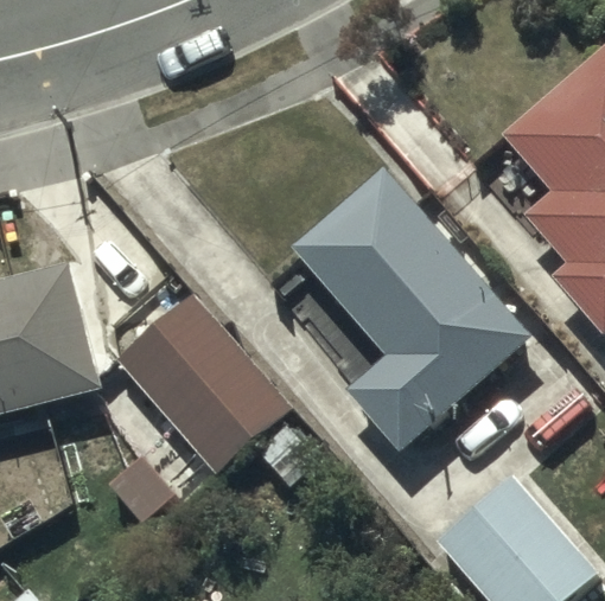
[(604,334),(604,42),(501,133),(556,196),(528,221),(567,266),(554,276),(604,336),(604,334)]
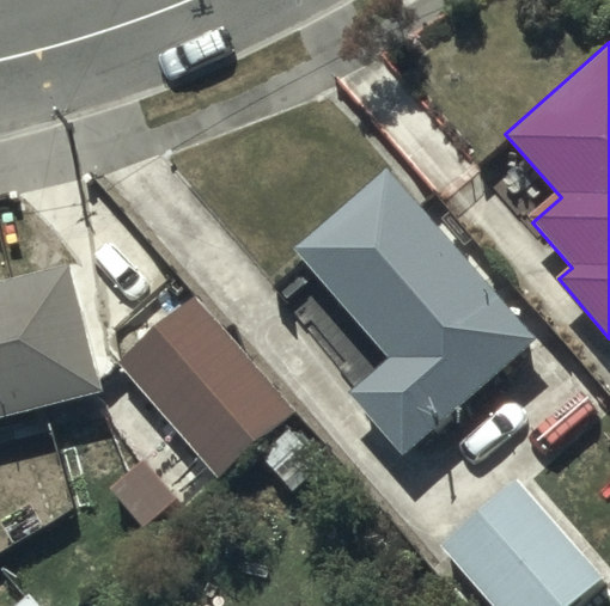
[(389,170),(296,252),(388,359),(348,393),(403,457),(537,341),(389,170)]
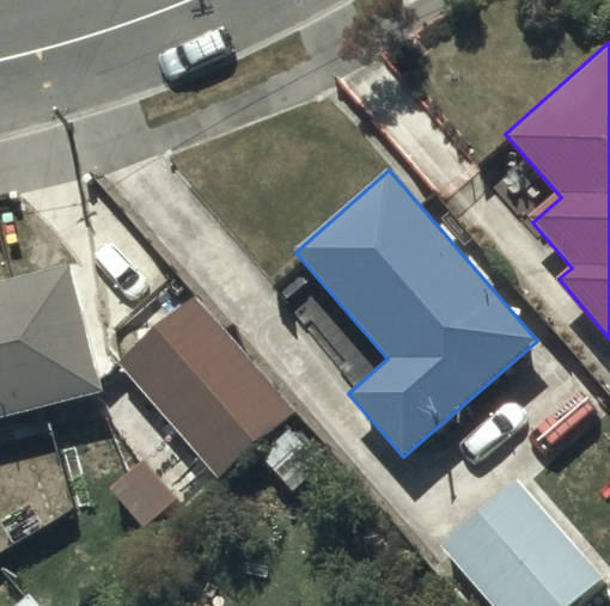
[(0,418),(101,391),(65,268),(0,286),(0,418)]
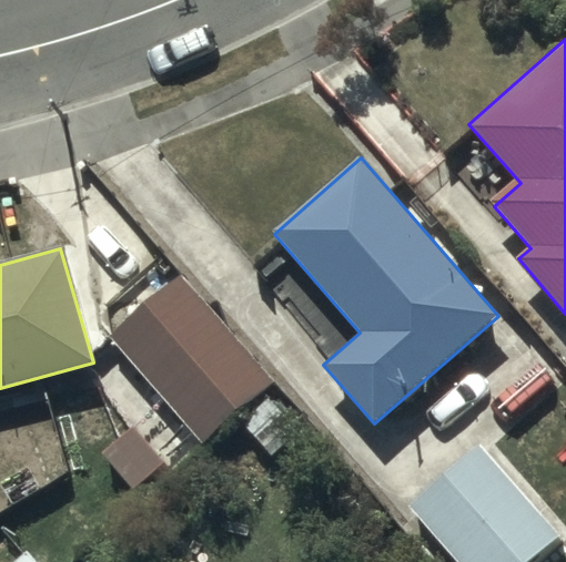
[(179,274),(109,337),(201,445),(273,384),(179,274)]
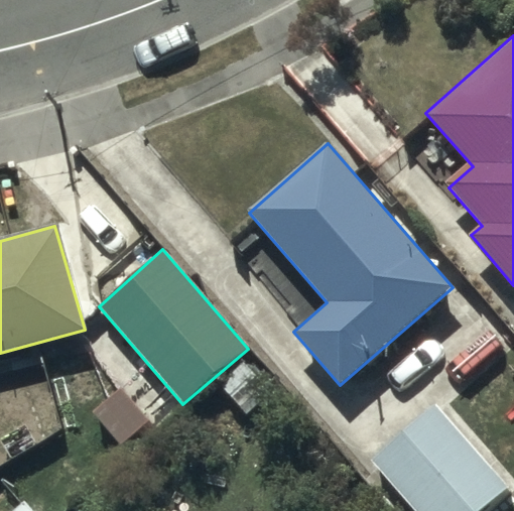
[(412,510),(478,510),(506,486),(432,405),(369,463),(412,510)]
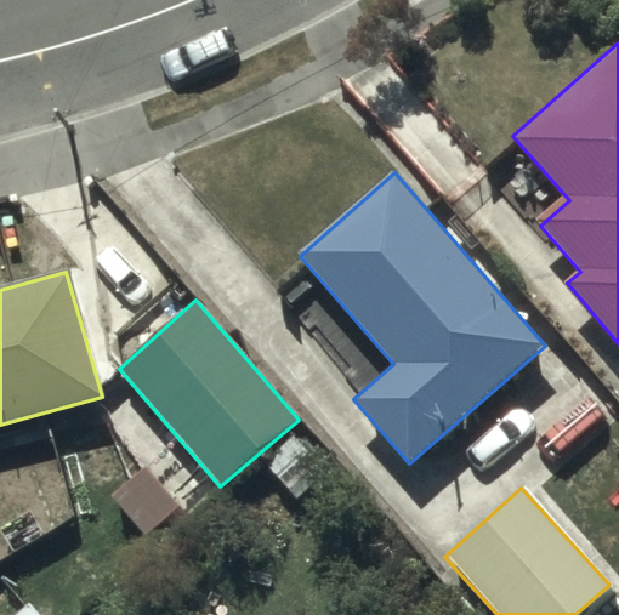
[(68,614),(95,614),(85,603),(68,614)]
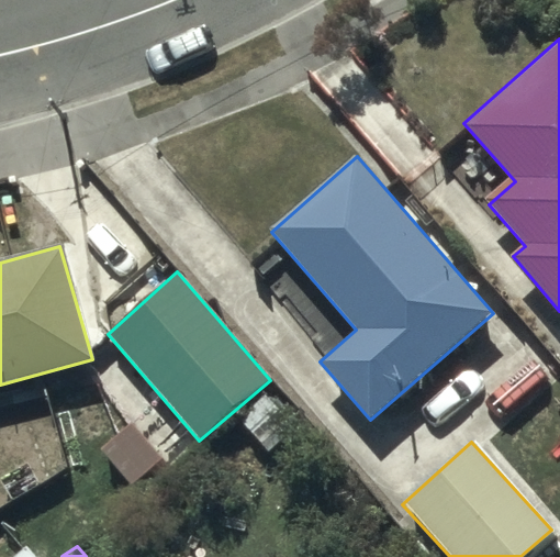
All buildings are outlined.
